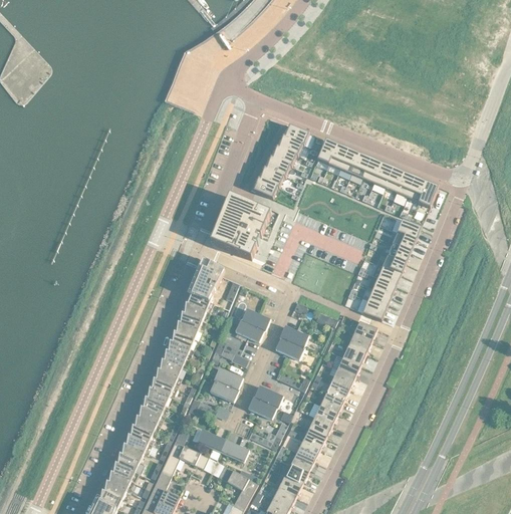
[(19,0),(0,0),(0,23),(26,9),(19,0)]
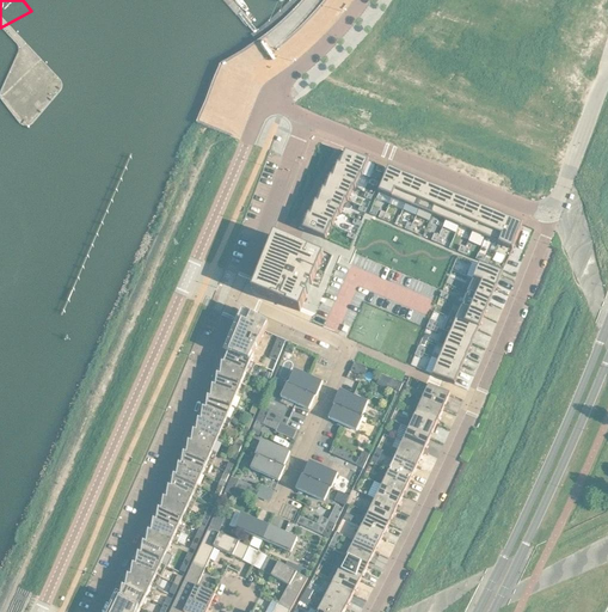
[(339,160),(362,171),(368,158),(368,157),(347,147),(344,147),(339,160)]
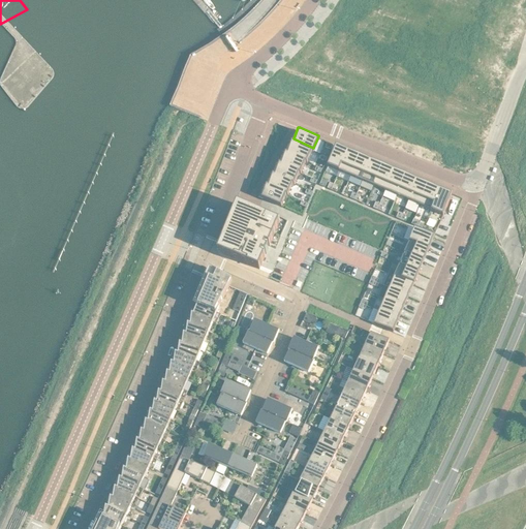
[(287,149),(286,150),(307,158),(312,148),(313,149),(313,148),(294,138),(291,137),(287,149)]
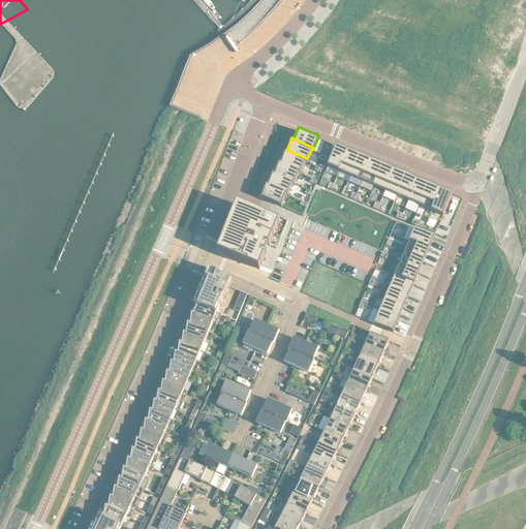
[(336,143),(328,162),(340,167),(349,145),(337,141),(336,143)]
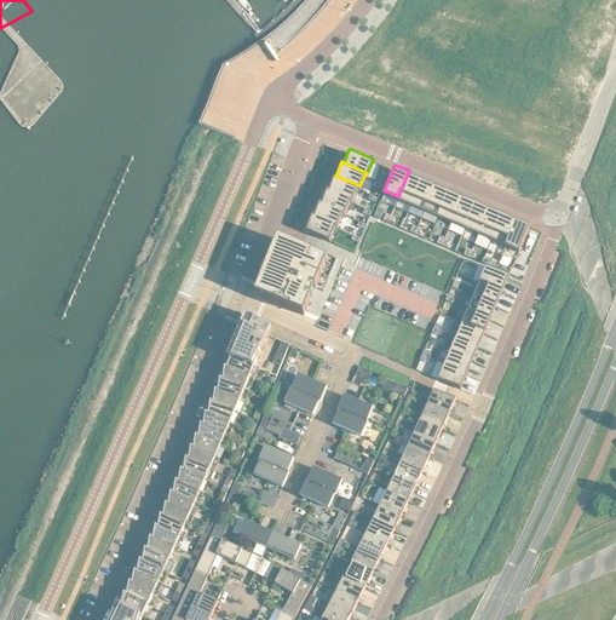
[(409,170),(398,196),(412,201),(422,176),(409,170)]
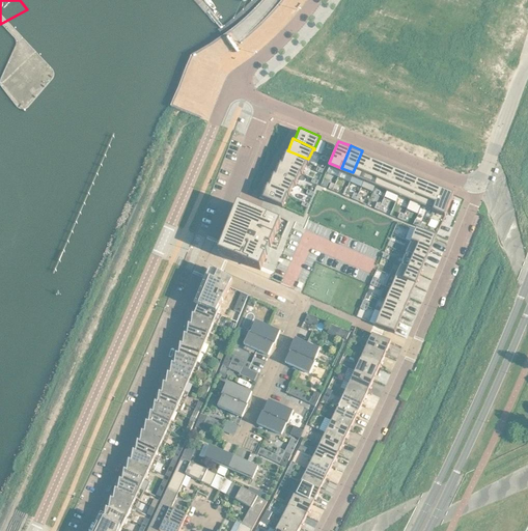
[(281,161),(302,170),(306,160),(308,160),(308,159),(287,150),(288,149),(286,149),(282,161),(281,161)]
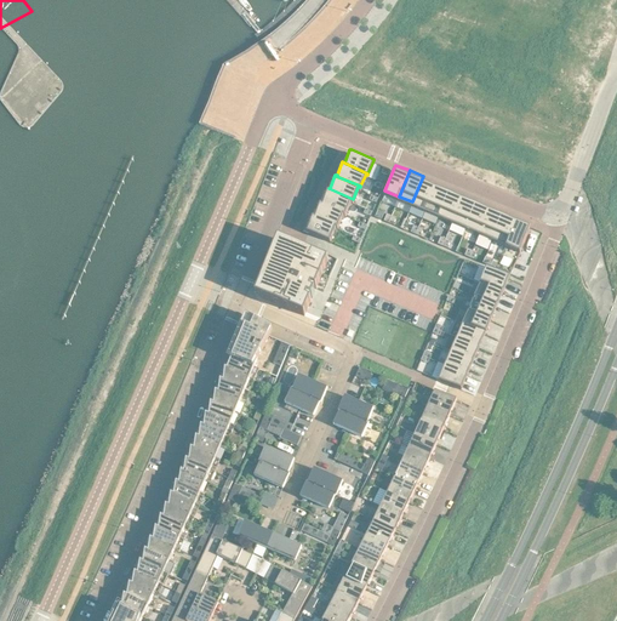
[(423,176),(412,201),(426,208),(436,182),(423,176)]
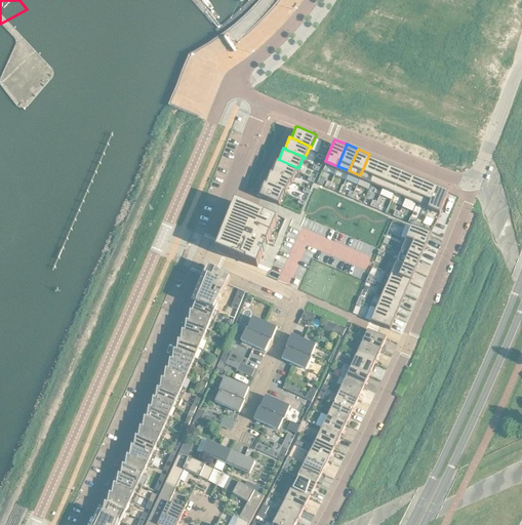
[(369,154),(360,175),(371,180),(380,159),(369,154)]
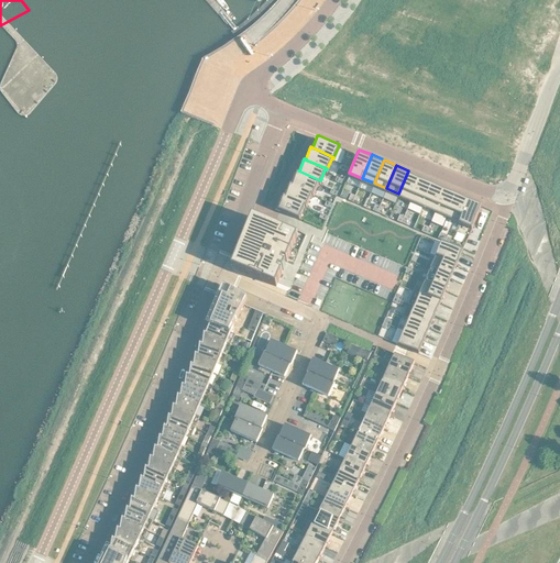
[(292,181),(292,183),(314,191),(318,180),(319,181),(320,180),(298,170),(297,169),(293,181),(292,181)]
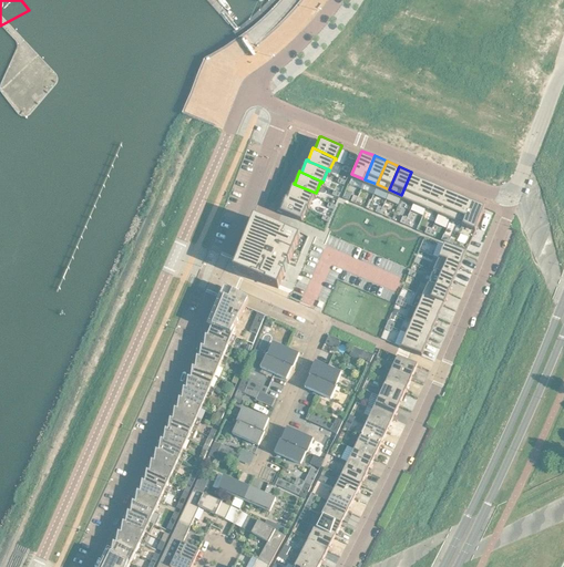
[(411,172),(401,195),(413,199),(423,176),(411,172)]
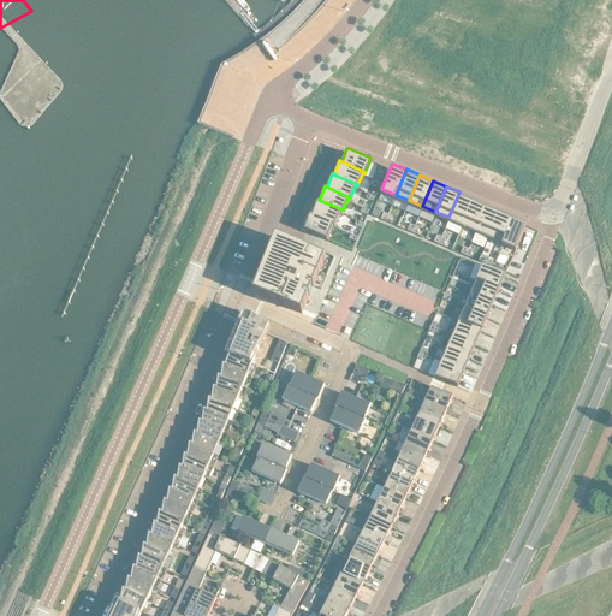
[(459,191),(449,217),(462,223),(473,197),(459,191)]
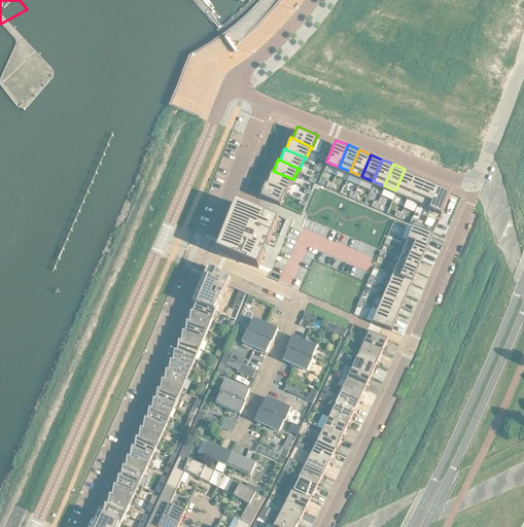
[(405,169),(395,190),(407,196),(416,174),(405,169)]
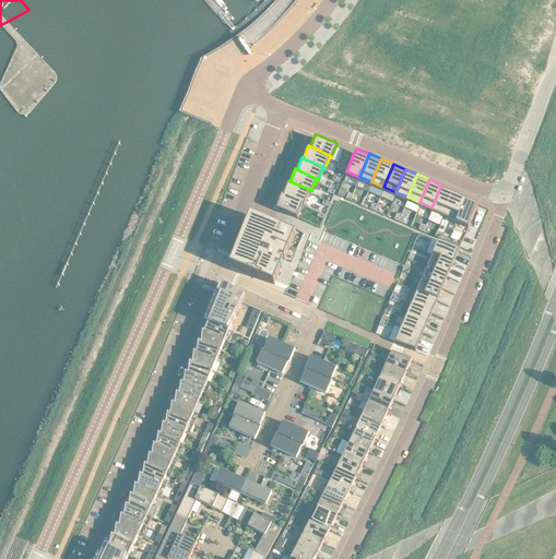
[(283,192),(304,202),(309,191),(310,191),(311,190),(290,181),(290,180),(287,180),(283,192)]
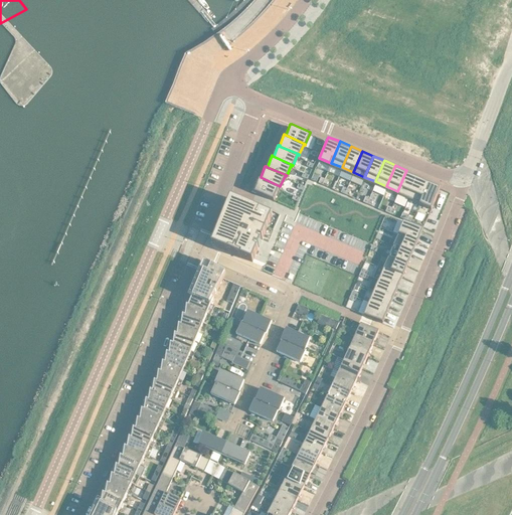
[(406,170),(397,191),(408,196),(417,174),(406,170)]
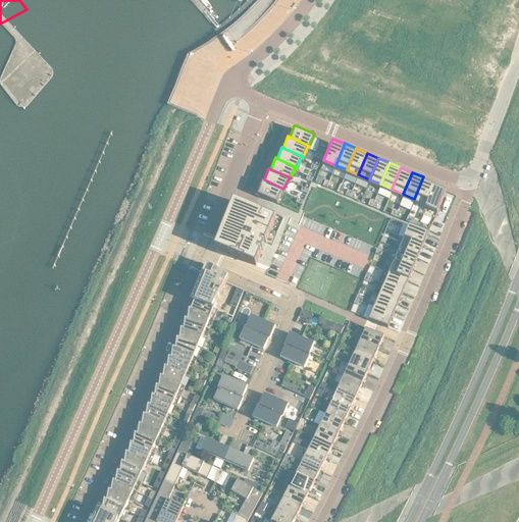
[(423,176),(414,199),(425,203),(434,181),(423,176)]
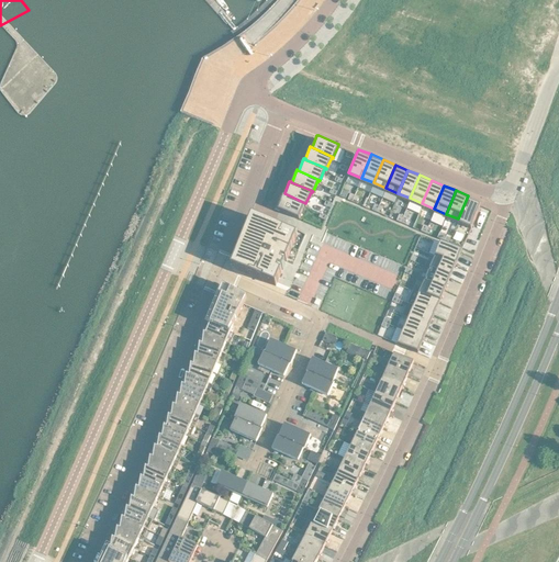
[(278,204),(278,206),(299,215),(304,203),(305,204),(305,203),(284,193),(282,192),(278,204)]
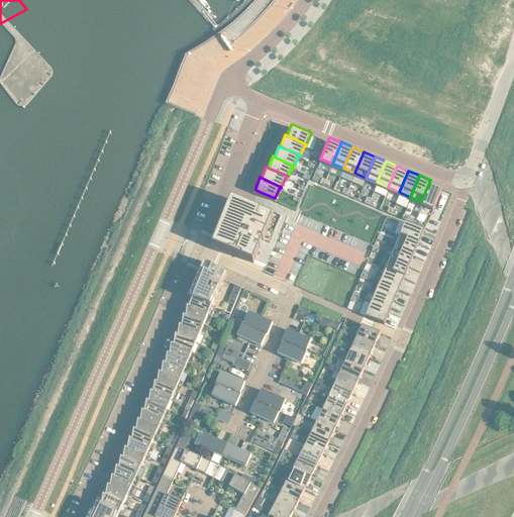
[(430,180),(421,201),(433,206),(441,185),(430,180)]
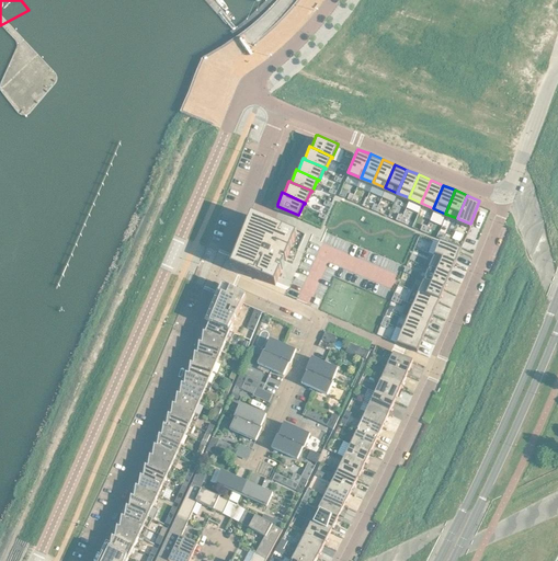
[(251,212),(230,262),(236,264),(275,282),(281,267),(280,267),(281,264),(282,265),(284,260),(283,259),(284,256),(285,256),(297,230),(259,215),(251,212)]
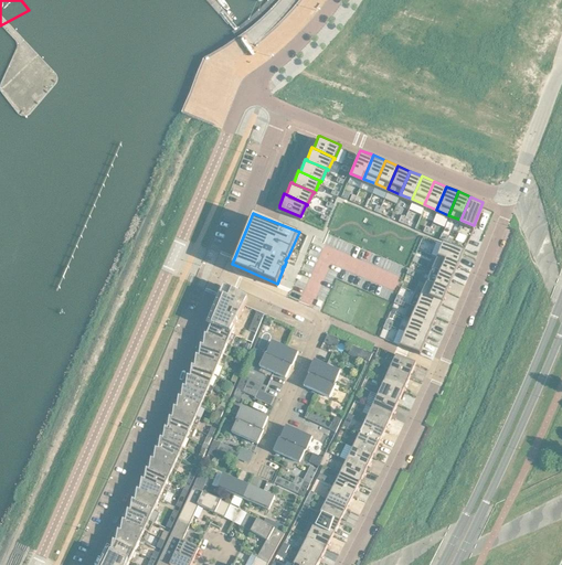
[(442,240),(436,253),(458,263),(458,262),(459,262),(464,249),(463,248),(442,240)]
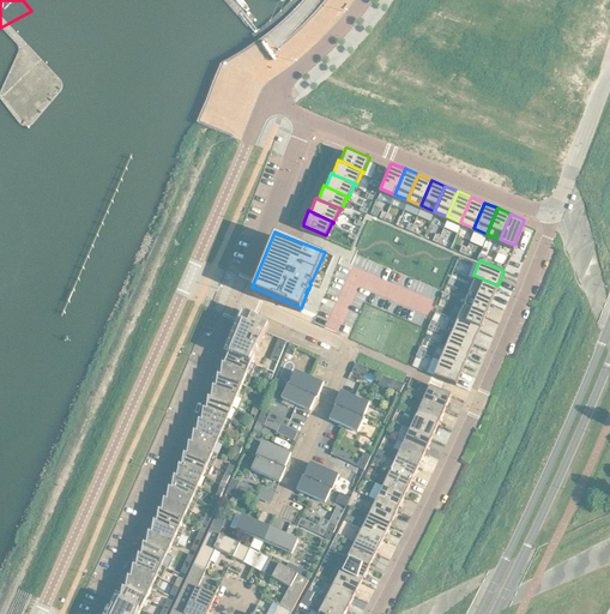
[(473,275),(469,288),(491,299),(493,299),(497,286),(473,275)]
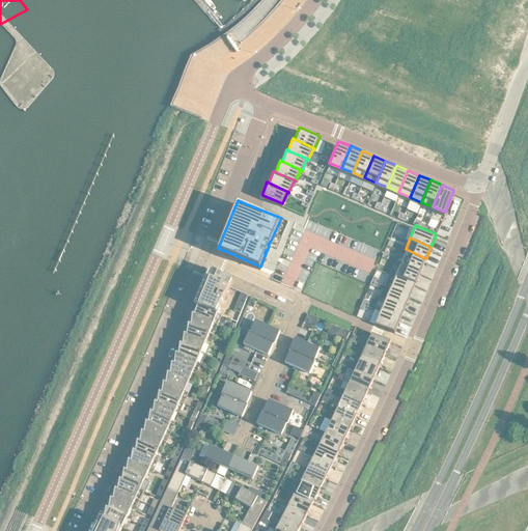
[(406,249),(400,261),(421,270),(425,258),(406,249)]
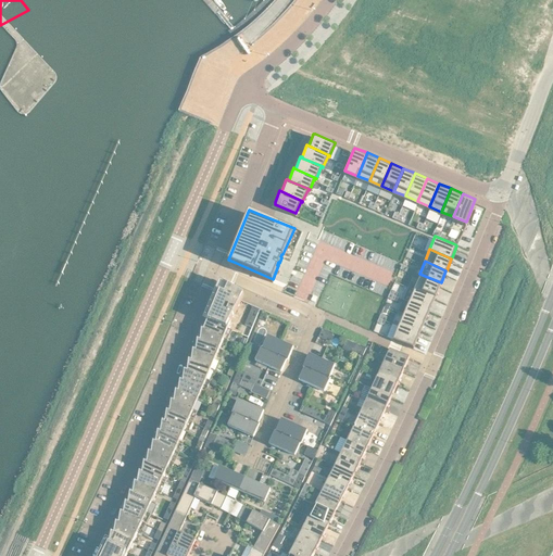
[(419,274),(414,286),(436,295),(436,294),(441,282),(419,274)]
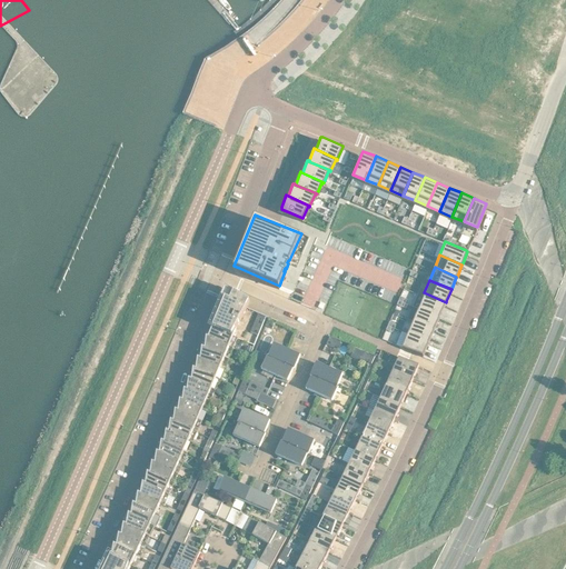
[(424,292),(418,305),(440,315),(442,315),(446,302),(424,292)]
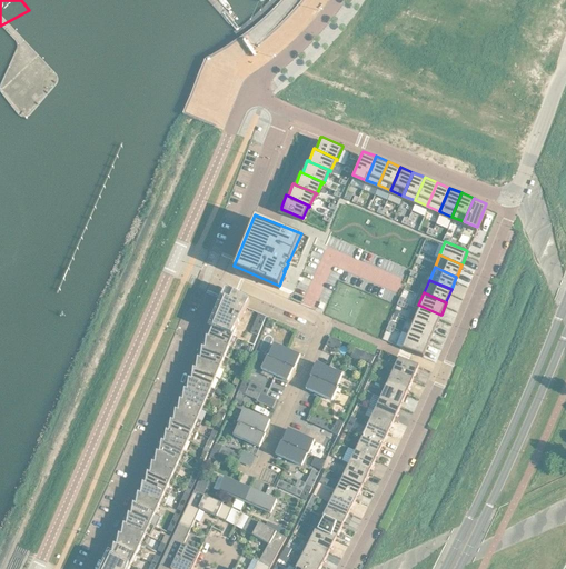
[(218,310),(212,323),(232,332),(236,326),(236,325),(246,303),(222,295),(216,309),(218,310)]
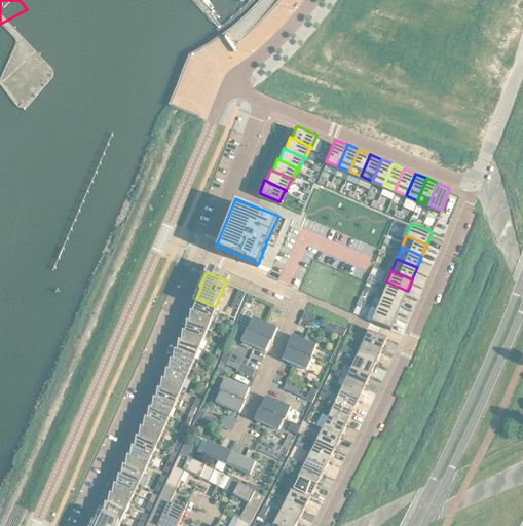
[(386,282),(381,294),(402,302),(403,302),(407,291),(386,282)]
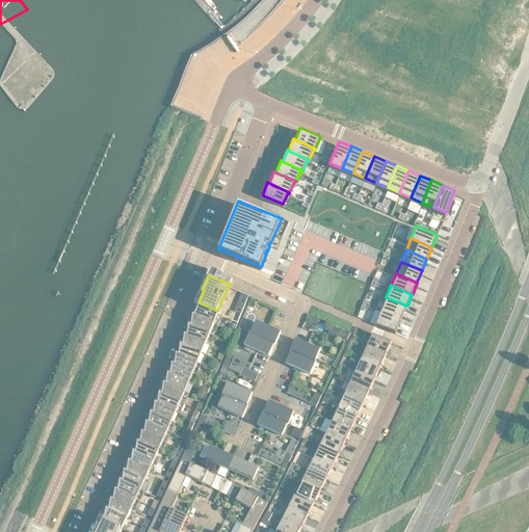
[(247,292),(241,289),(233,307),(240,310),(247,292)]
